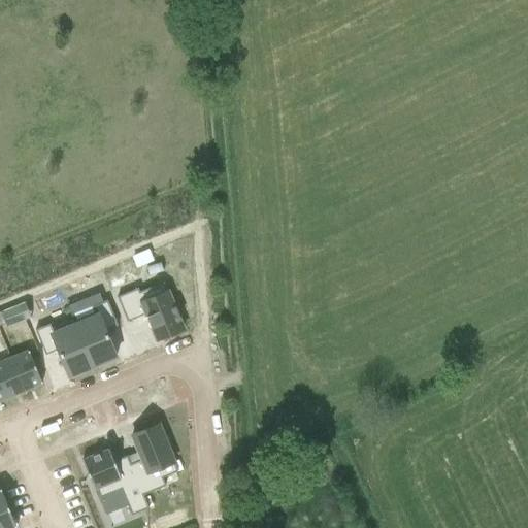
[(136,266),(153,260),(147,249),(132,256),(136,266)]
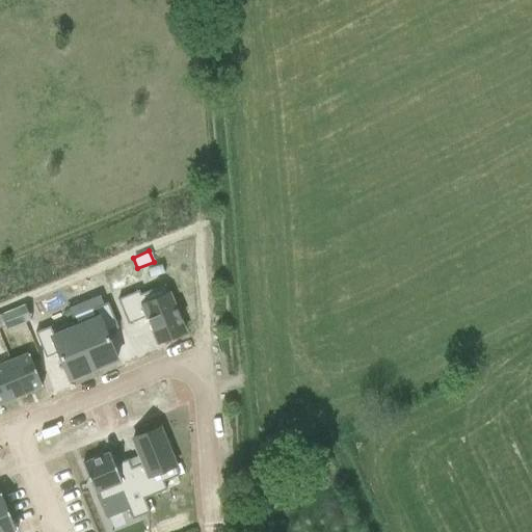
[(138,291),(117,299),(128,324),(147,317),(157,343),(184,333),(179,319),(183,318),(177,306),(174,307),(164,285),(140,294),(138,291)]
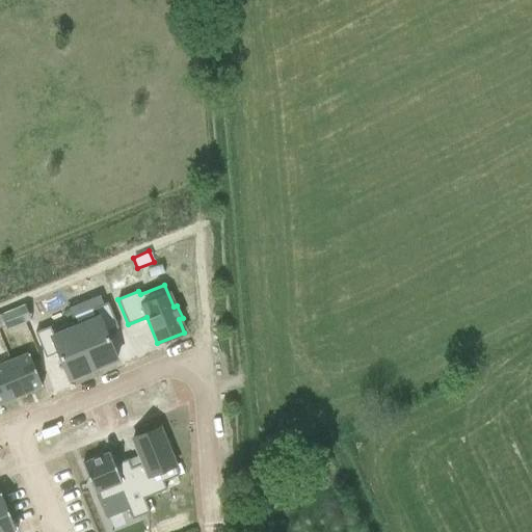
[(98,318),(75,327),(92,370),(116,360),(106,334),(117,328),(107,303),(94,309),(98,318)]
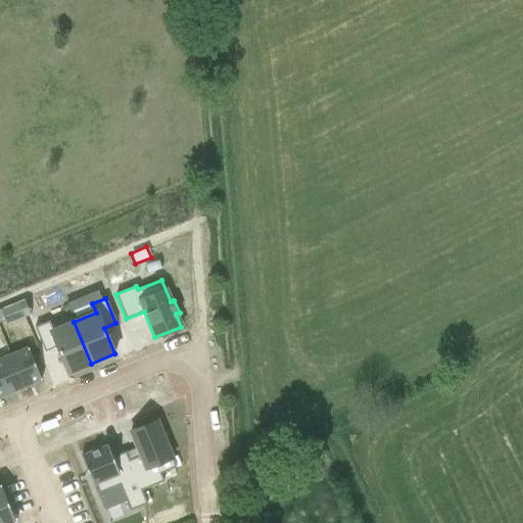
[(49,322),(35,328),(45,352),(56,347),(67,374),(91,364),(74,322),(72,318),(51,326),(49,322)]
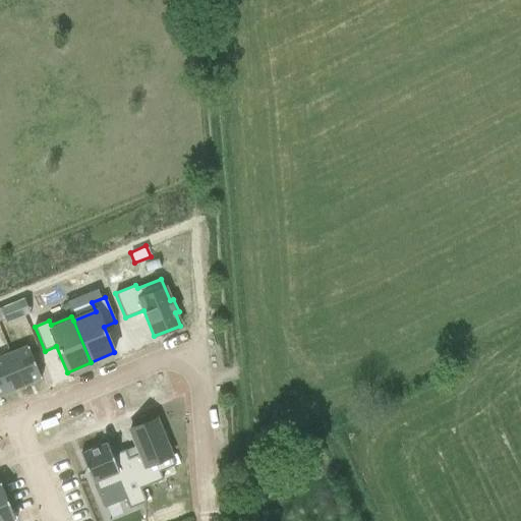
[(27,347),(10,354),(23,386),(41,379),(27,347)]
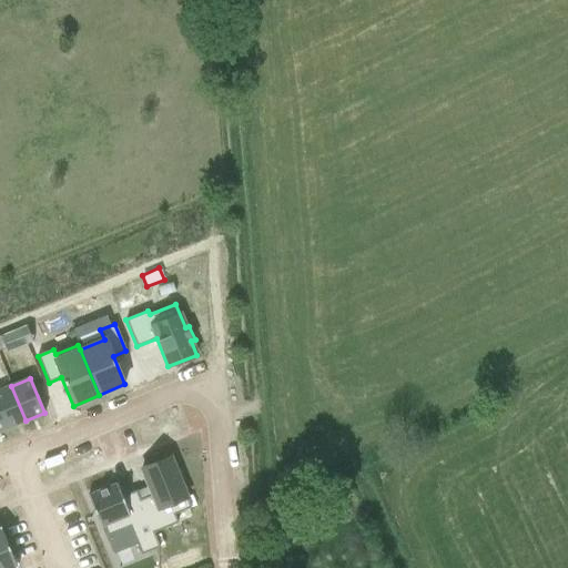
[(11,386),(0,391),(0,412),(7,428),(26,421),(11,386)]
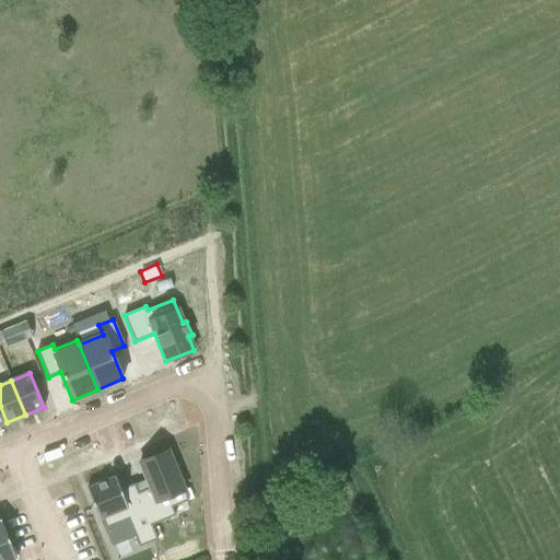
[(150,488),(138,492),(151,525),(175,515),(172,508),(188,501),(178,478),(183,476),(176,462),(173,464),(167,451),(139,462),(150,488)]
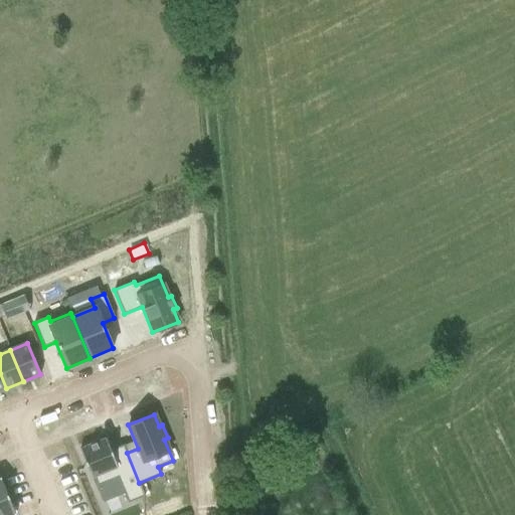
[(106,439),(79,449),(92,478),(94,477),(98,486),(118,478),(128,503),(144,496),(139,483),(127,453),(124,445),(111,451),(106,439)]
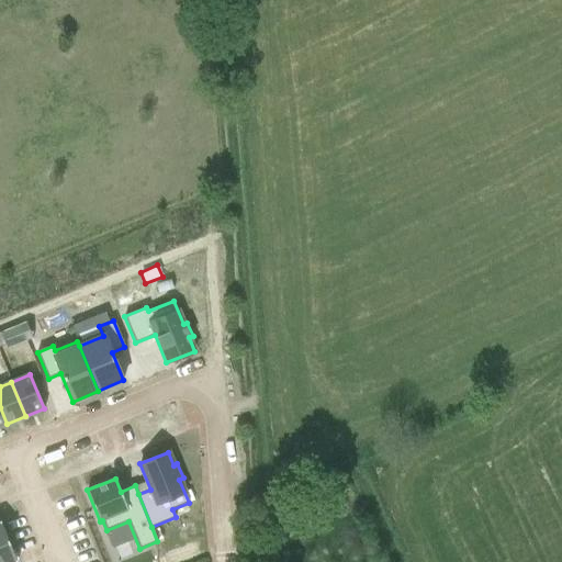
[(0,521),(0,520),(0,561),(15,561),(17,561),(0,521)]
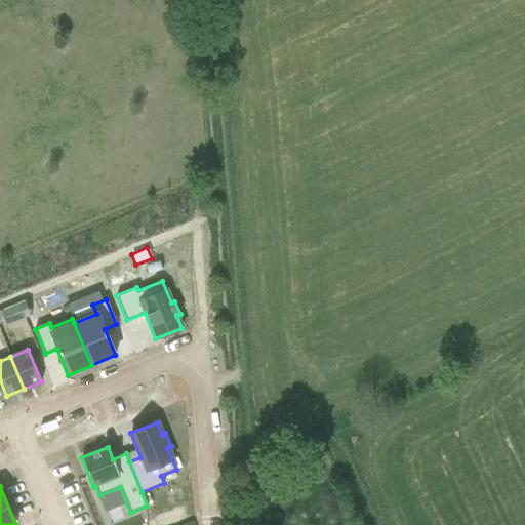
All buildings are outlined.
